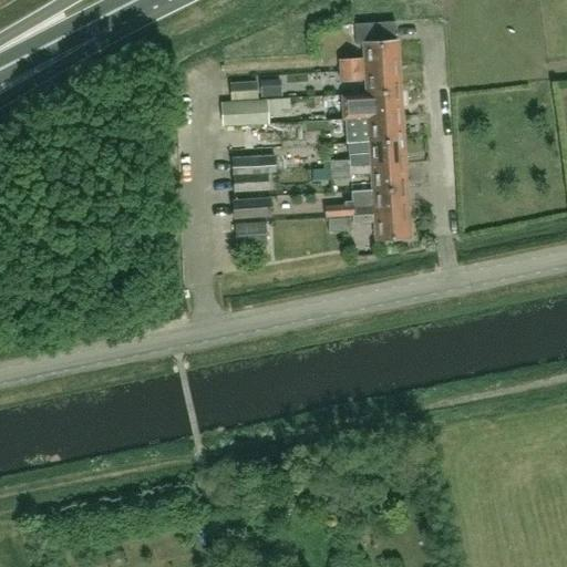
[(340,72),(399,68),(398,41),(397,41),(395,23),(354,26),(356,47),(364,45),(366,60),(339,61),(340,72)]
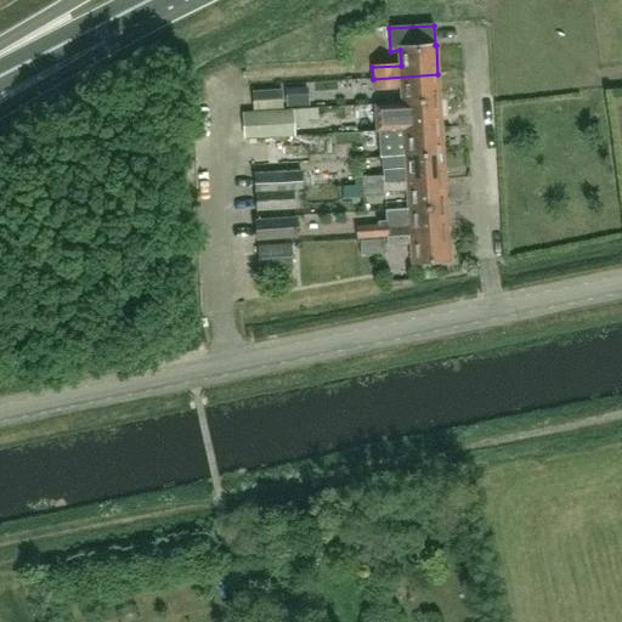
[(403,103),(439,101),(437,74),(373,79),(373,90),(402,88),(403,103)]
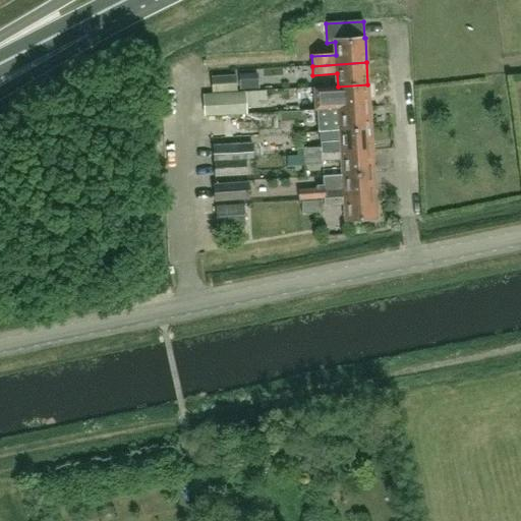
[(211,76),(212,94),(237,93),(236,74),(211,76)]
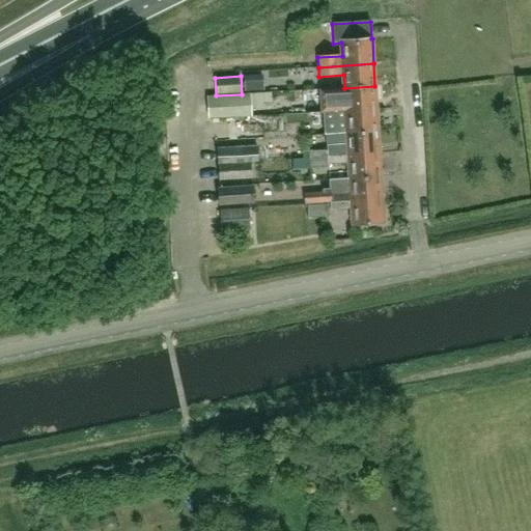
[(244,84),(244,92),(262,91),(261,84),(244,84)]
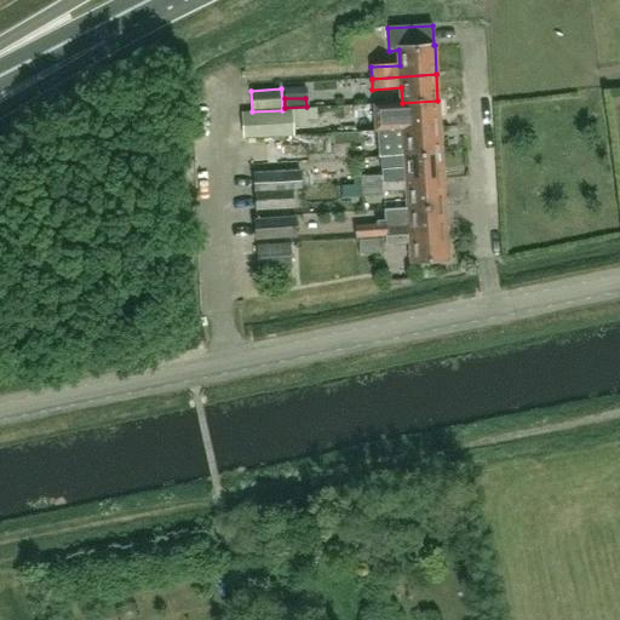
[(378,131),(440,127),(437,101),(402,103),(373,105),(374,132),(378,131)]
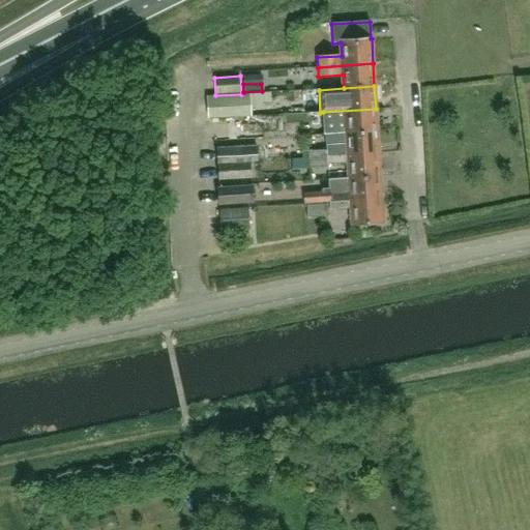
[(206,96),(207,119),(251,118),(249,93),(241,94),(215,95),(206,96)]
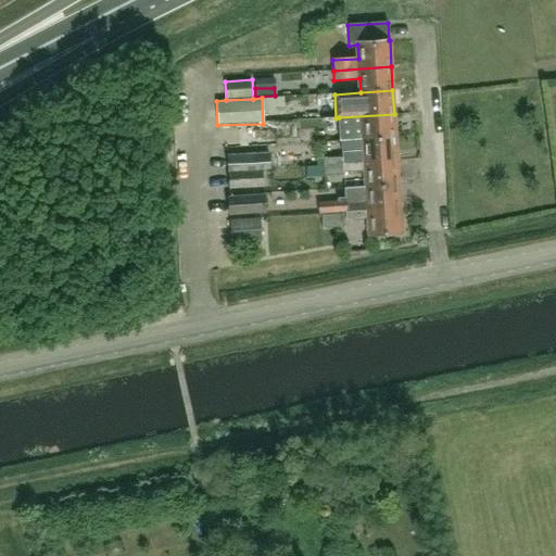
[(339,117),(341,141),(395,138),(394,114),(339,117)]
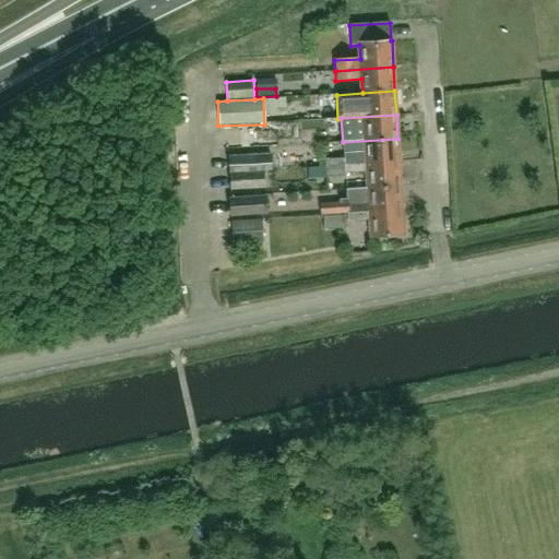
[(324,166),(324,167),(399,163),(397,139),(343,142),(343,157),(319,158),(319,166),(324,166)]
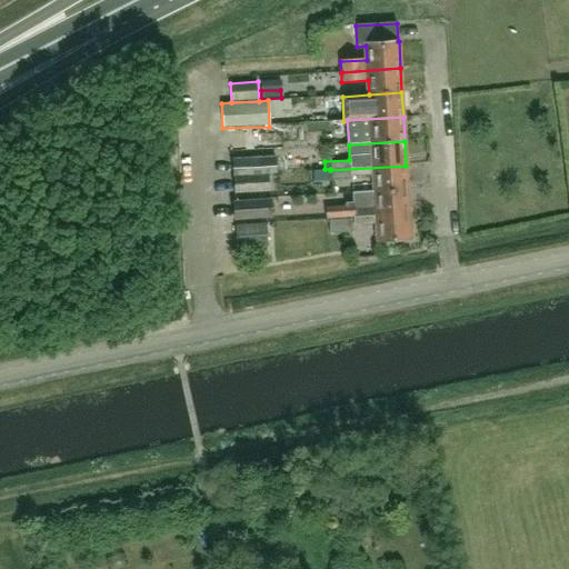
[(232,178),(270,176),(277,176),(277,172),(285,172),(285,157),(277,157),(231,159),(232,178)]
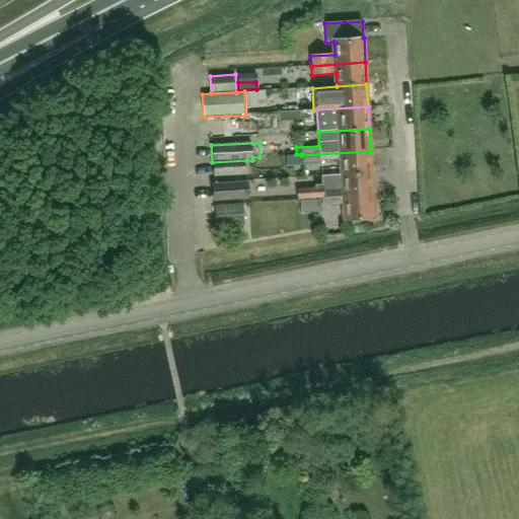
[(370,151),(301,155),(301,156),(302,156),(303,164),(306,164),(306,165),(321,164),(321,160),(341,159),(342,173),(321,175),(321,176),(372,173),(370,151)]
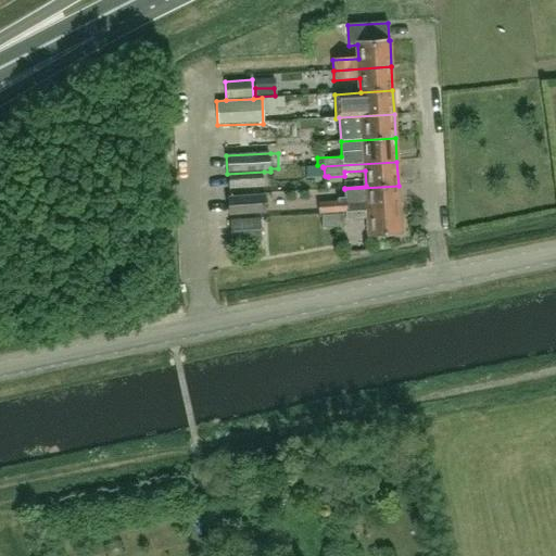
[(264,172),(227,174),(228,190),(264,188),(264,172)]
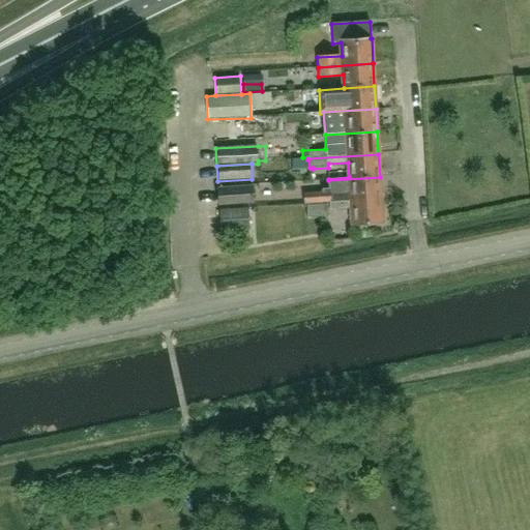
[(304,204),(326,203),(329,202),(329,203),(381,200),(380,177),(328,180),(328,187),(322,187),(322,193),(328,193),(328,194),(302,196),(303,205),(304,204)]
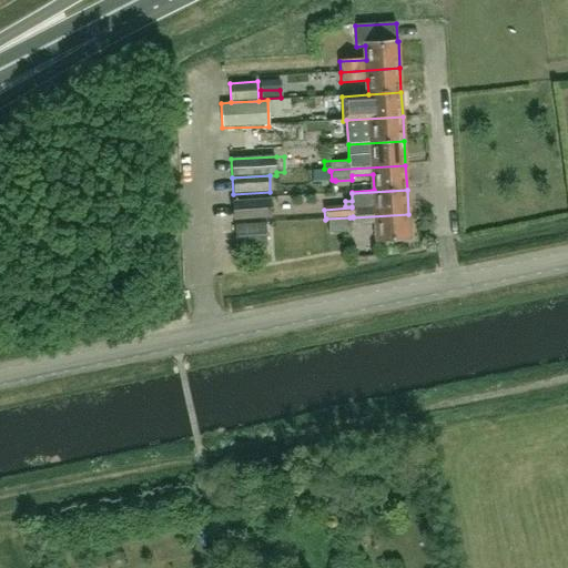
[(233,219),(265,217),(265,216),(271,216),(271,199),(233,200),(233,219)]
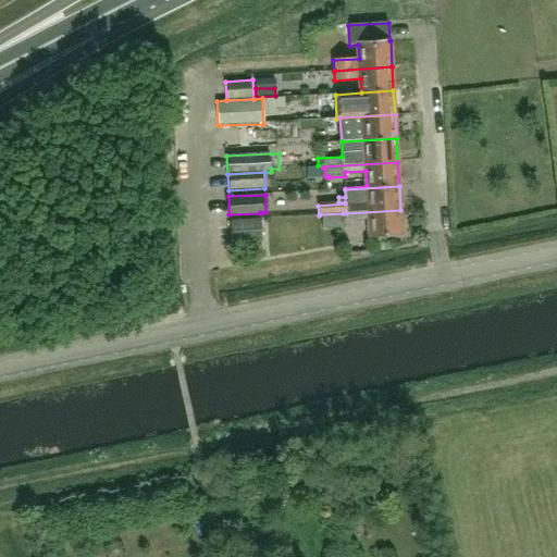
[(400,210),(346,213),(346,220),(369,219),(370,236),(401,235),(400,210)]
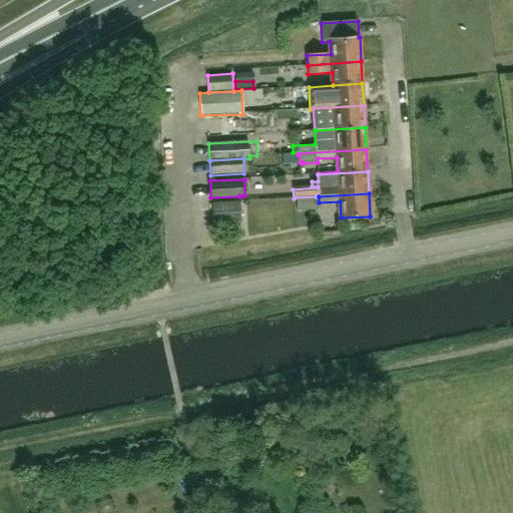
[(316,196),(295,197),(297,212),(319,211),(316,196)]
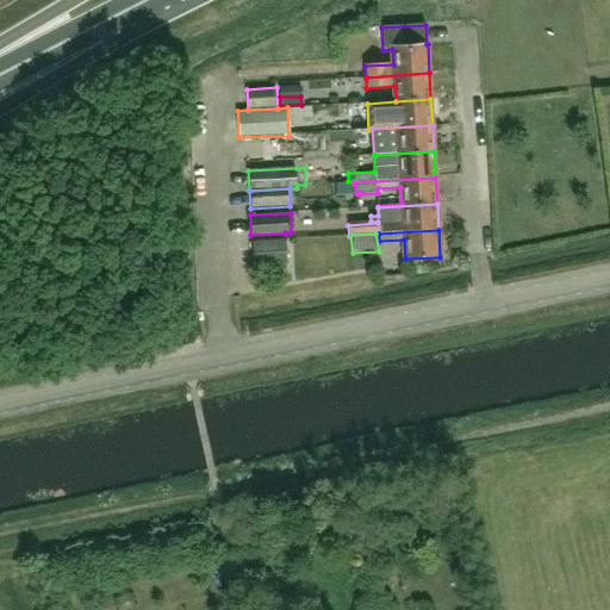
[(254,268),(287,266),(286,240),(253,242),(254,268)]
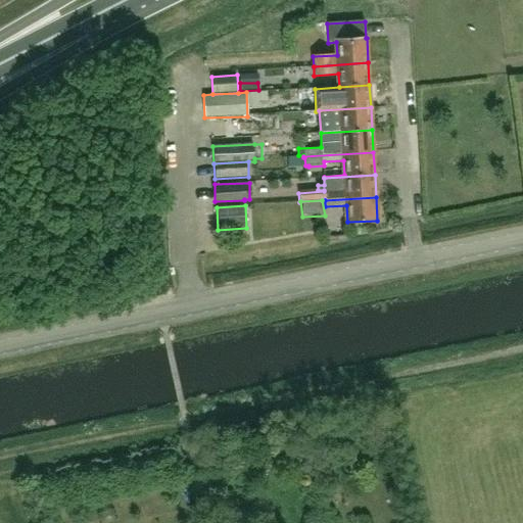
All buildings are outlined.
